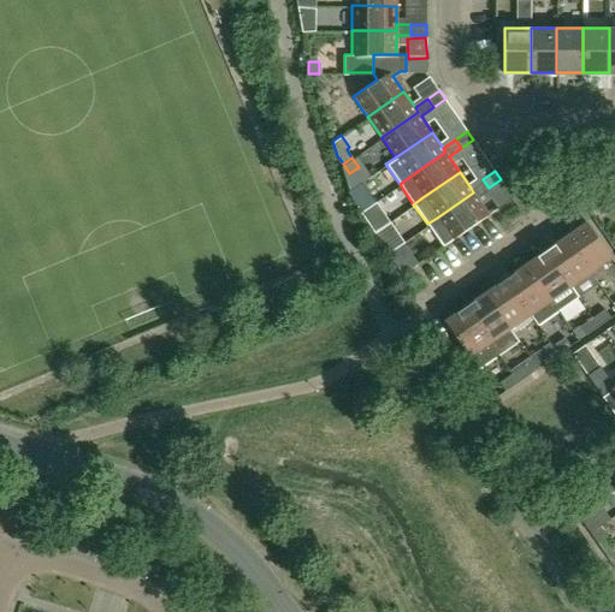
[(427,224),(442,245),(488,213),(489,213),(478,196),(489,188),(483,179),(471,188),(473,192),(437,218),(427,224)]
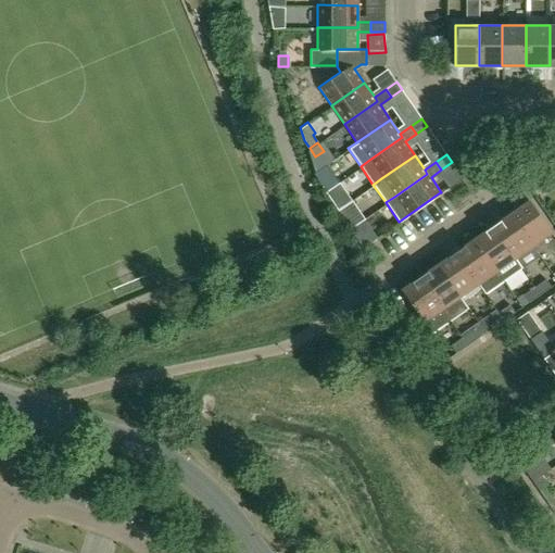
[(339,181),(332,172),(320,180),(318,181),(325,190),(326,190),(339,181)]
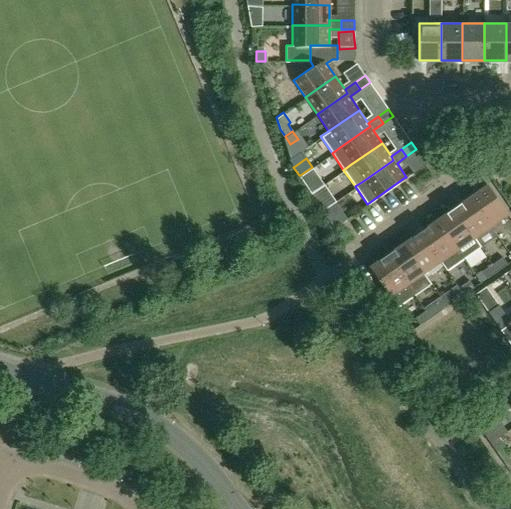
[(490,225),(507,213),(487,184),(469,196),(490,225)]
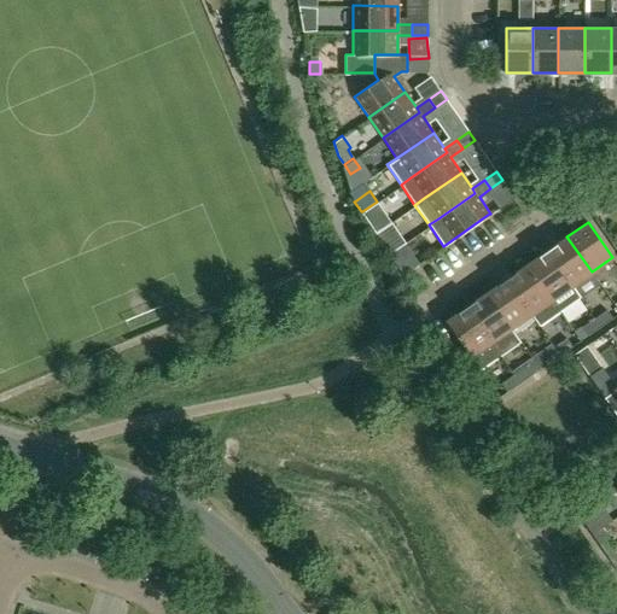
[(571,286),(572,286),(592,272),(566,237),(547,251),(571,286)]
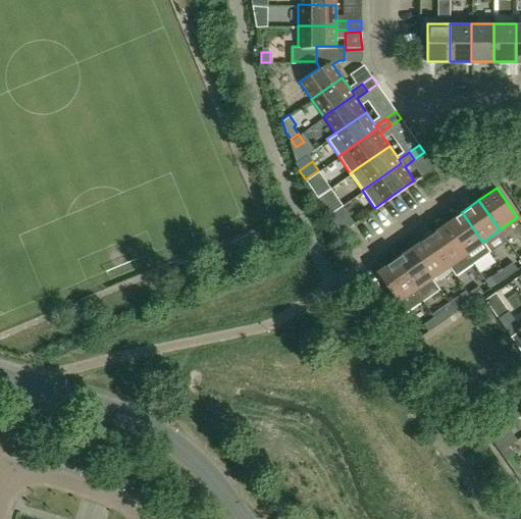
[(488,249),(483,242),(482,242),(462,212),(445,223),(472,262),(472,261),(488,249)]
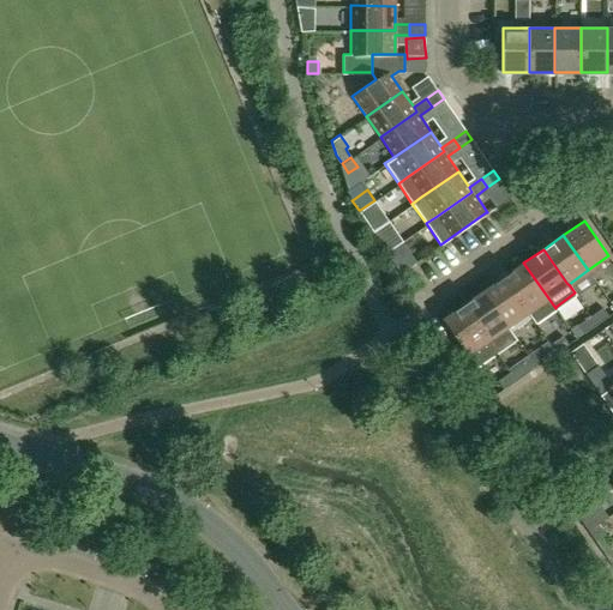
[(556,308),(523,263),(503,277),(528,312),(535,322),(556,308)]
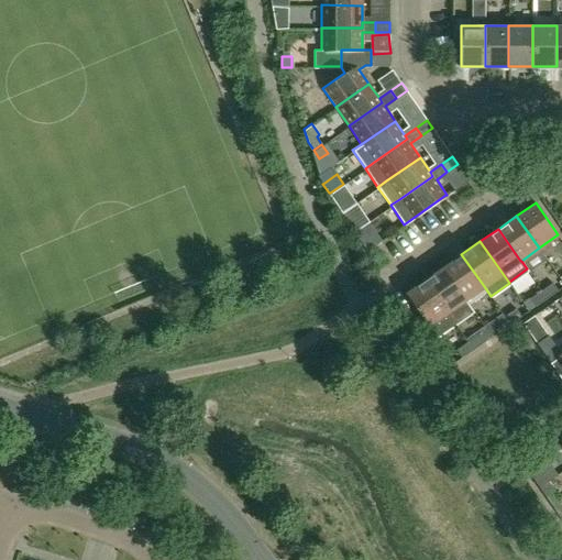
[(465,299),(484,286),(461,254),(443,267),(465,299)]
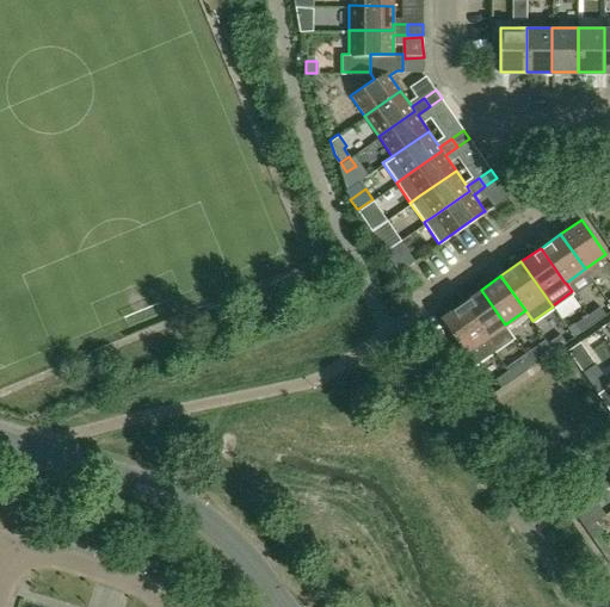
[(511,333),(505,324),(481,290),(461,303),(485,339),(491,347),(492,346),(511,333)]
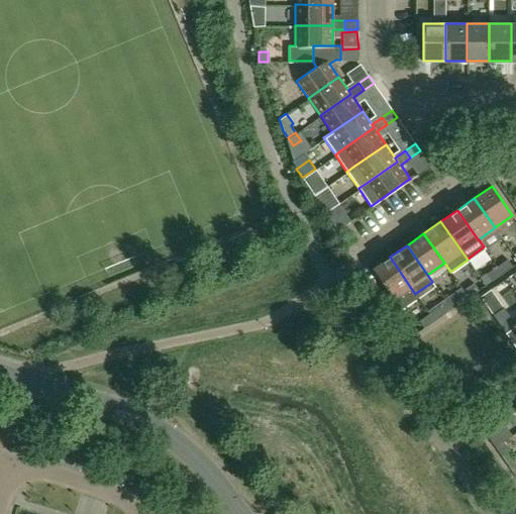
[(415,294),(410,287),(390,257),(373,269),(385,287),(382,290),(397,311),(418,296),(416,293),(415,294)]
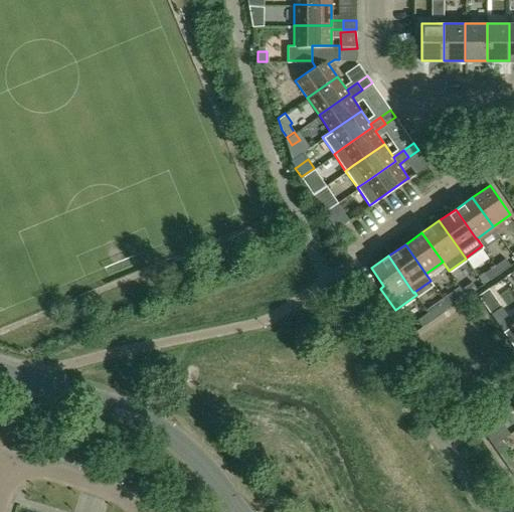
[(494,265),(499,272),(510,265),(505,257),(494,265)]
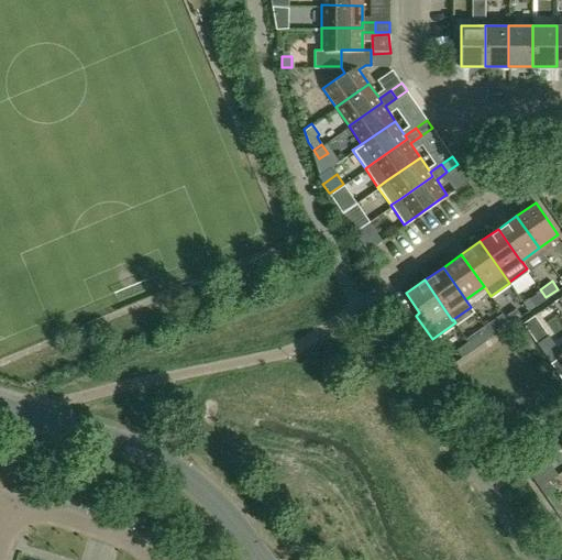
[(535,305),(546,297),(540,289),(529,297),(535,305)]
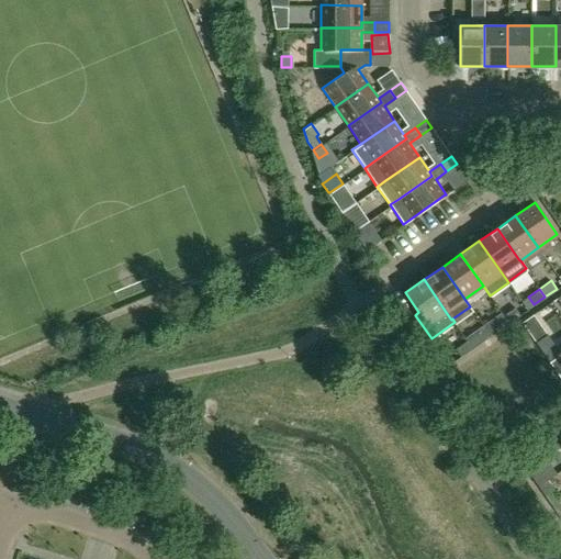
[(514,306),(503,314),(508,322),(516,316),(519,314),(514,306)]
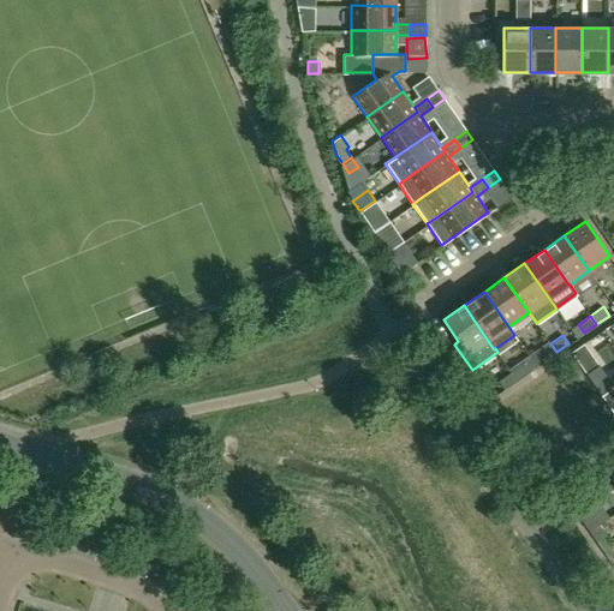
[(585,373),(598,365),(583,342),(570,351),(577,360),(585,373)]
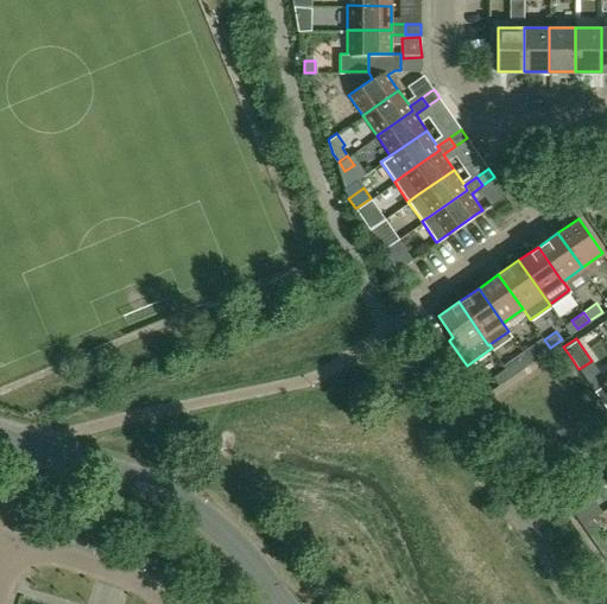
[(538,356),(550,348),(544,339),(531,348),(538,356)]
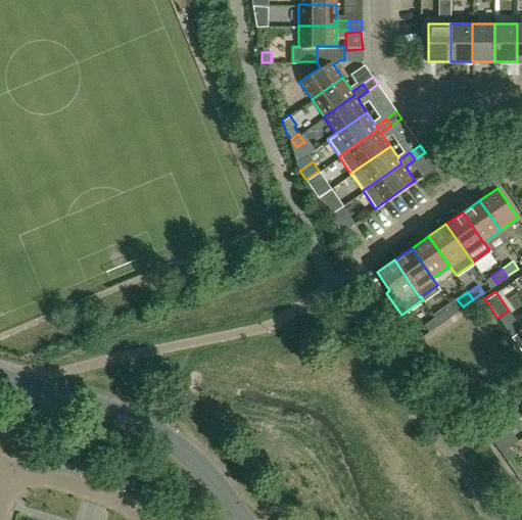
[(433,316),(438,324),(449,316),(444,309),(433,316)]
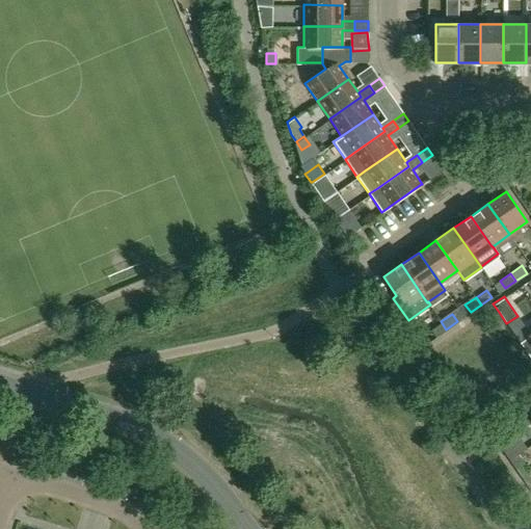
[(446,329),(441,321),(430,328),(435,337),(446,329)]
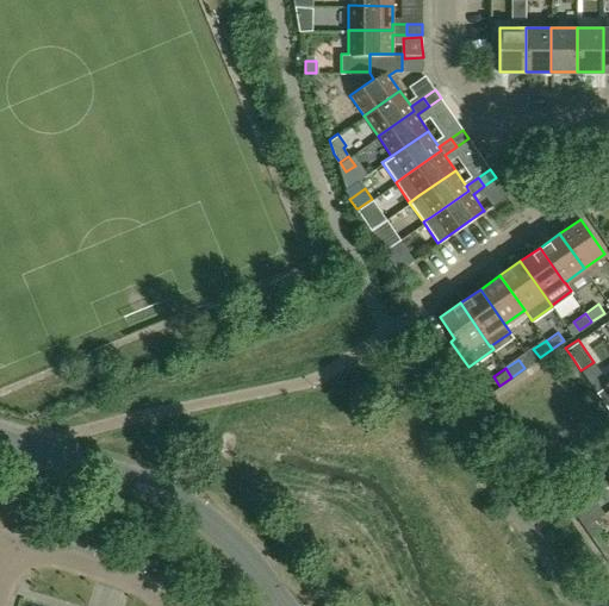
[(608,381),(596,391),(608,410),(608,381)]
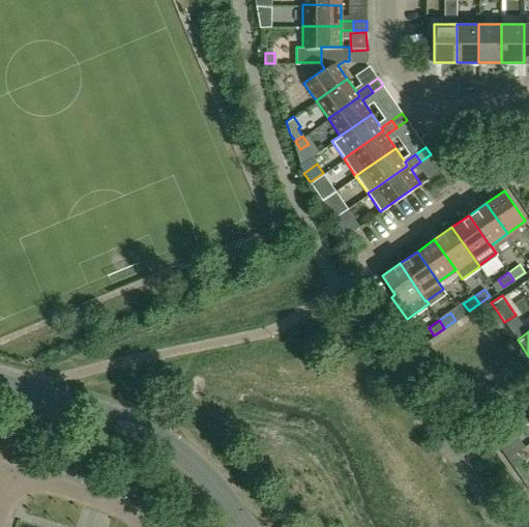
[(510,445),(502,434),(495,440),(502,450),(510,445)]
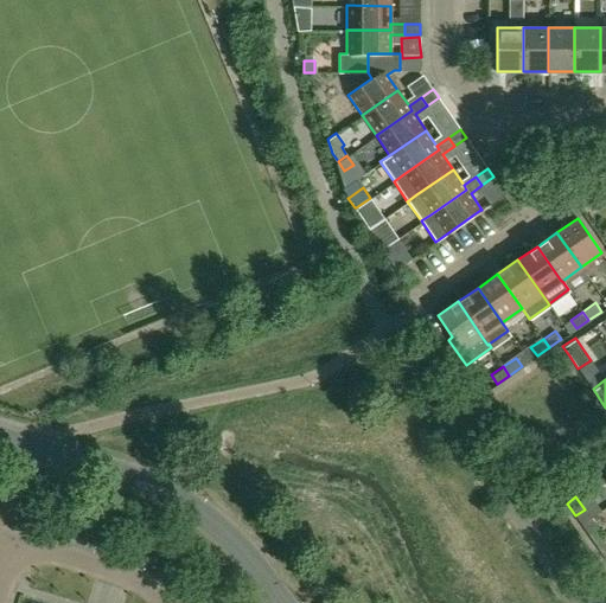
[(587,531),(595,543),(604,537),(595,525),(587,531)]
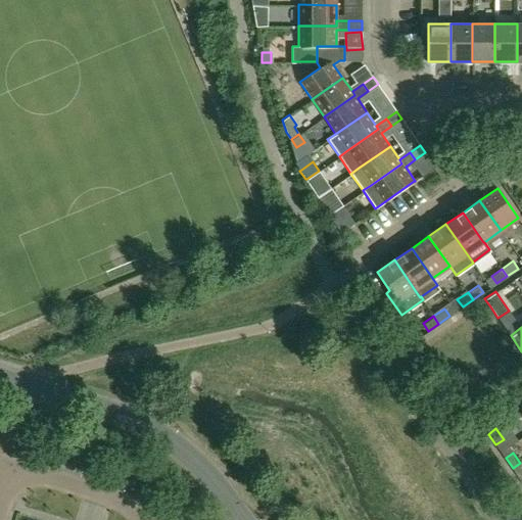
[(521,477),(521,466),(520,463),(513,468),(520,479),(521,477)]
